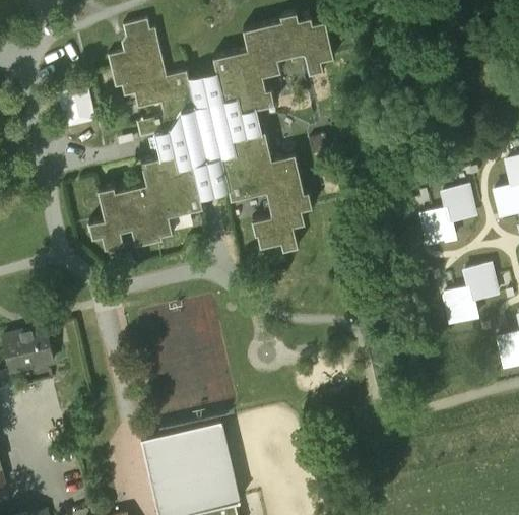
[(216,73),(189,80),(187,71),(167,76),(155,27),(150,28),(147,18),(123,24),(126,37),(122,43),(124,51),(108,55),(115,87),(122,86),(124,97),(134,93),(138,109),(160,103),(164,115),(136,121),(140,137),(154,133),(155,138),(148,139),(151,153),(158,152),(159,156),(141,161),(146,183),(116,190),(115,185),(98,189),(105,217),(88,221),(89,226),(87,226),(89,233),(91,233),(92,237),(102,235),(105,248),(124,244),(121,230),(131,228),(135,244),(152,240),(153,242),(160,241),(159,238),(163,238),(161,234),(173,232),(170,215),(203,207),(201,197),(229,191),(231,201),(267,193),(272,215),(271,216),(252,221),(255,236),(257,236),(260,248),(263,247),(264,250),(271,248),(270,246),(281,244),(282,251),(287,250),(287,253),(295,251),(295,249),(299,248),(294,227),(305,224),(302,211),(313,208),(309,192),(304,193),(296,154),(272,159),(265,132),(262,133),(256,110),(274,106),(271,89),(265,90),(262,78),(280,73),(277,60),(303,54),(304,55),(309,75),(323,72),(321,62),(334,59),(328,35),(331,35),(329,26),(327,27),(325,21),(313,24),(311,18),(309,19),(308,16),(301,18),(301,20),(299,21),(297,13),(279,17),(280,22),(243,31),(247,51),(212,59),(216,73)]
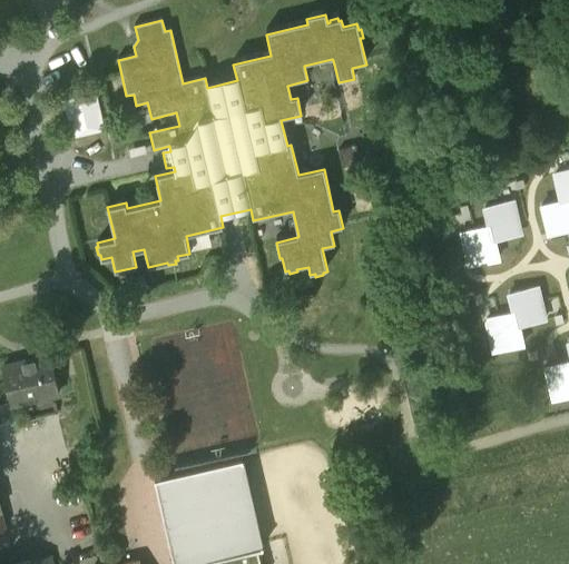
[(346,166),(362,164),(360,148),(344,150),(346,166)]
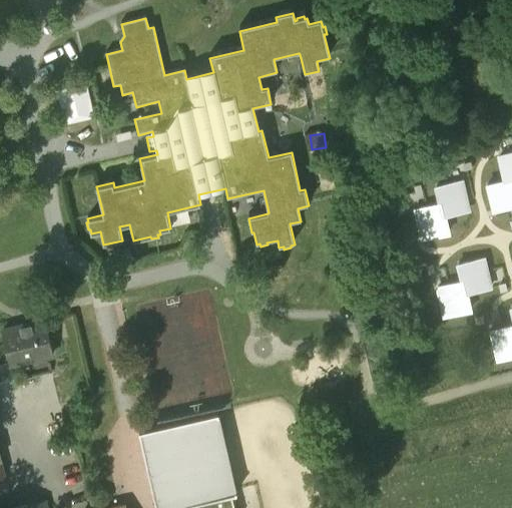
[(511,154),(496,158),(501,183),(485,187),(491,216),(511,211),(511,154)]
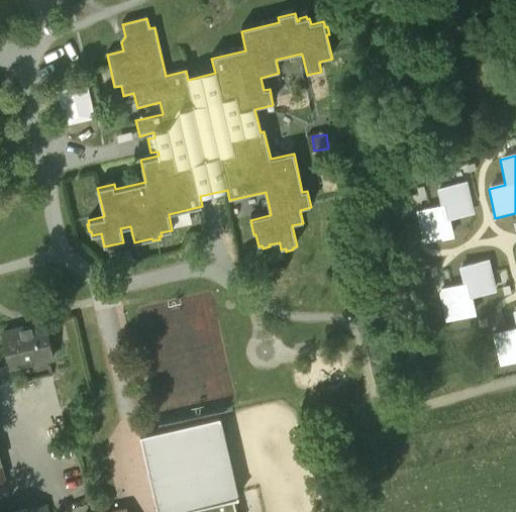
[(416,214),(423,246),(453,239),(449,222),(474,216),(467,184),(435,191),(439,208),(416,214)]
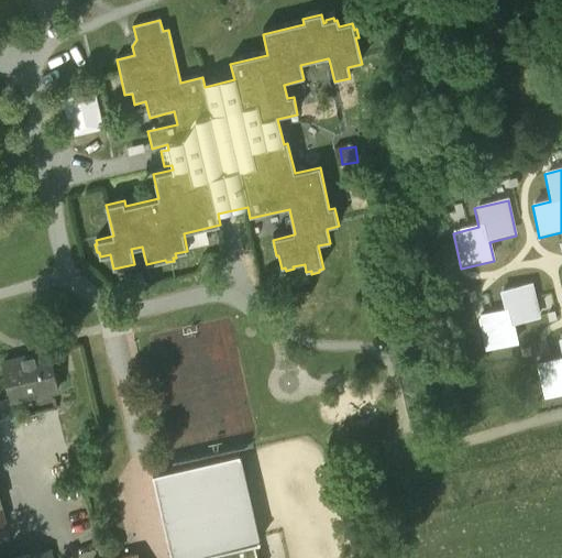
[(532,285),(498,293),(503,312),(476,317),(485,352),(517,345),(514,327),(541,320),(532,285)]
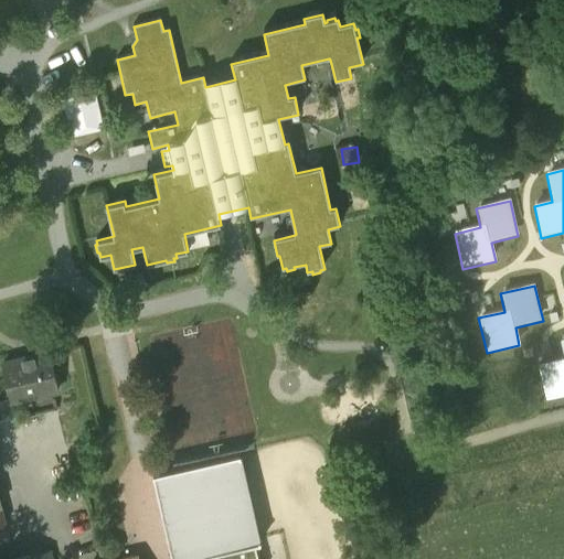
[(536,366),(544,401),(563,397),(563,340),(560,342),(563,359),(536,366)]
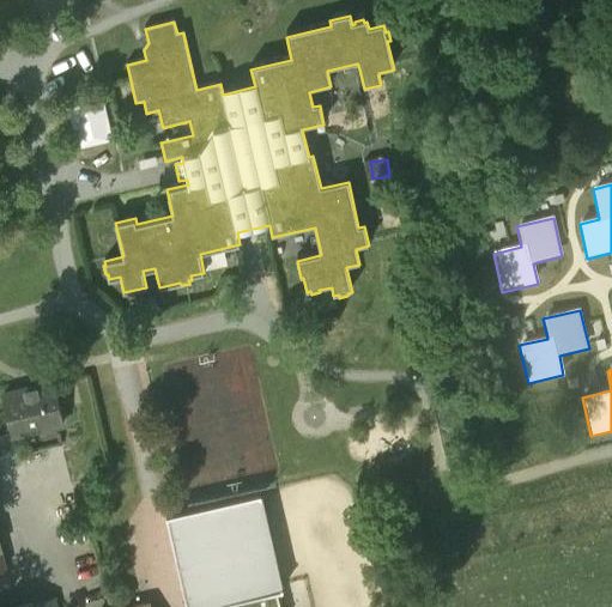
[(54,386),(8,396),(8,393),(2,394),(12,438),(64,426),(54,386)]
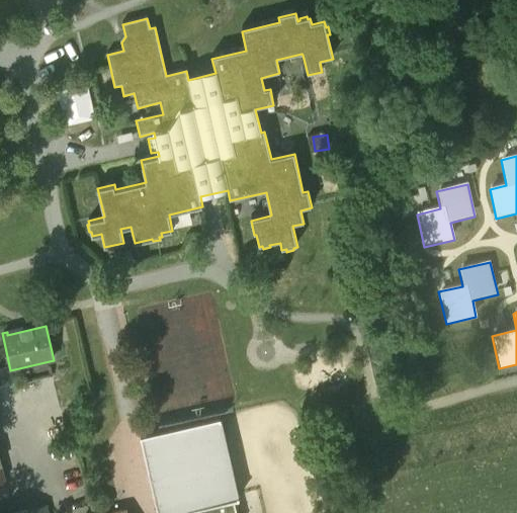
[(186,512),(250,499),(234,417),(152,433),(168,512),(186,512)]
